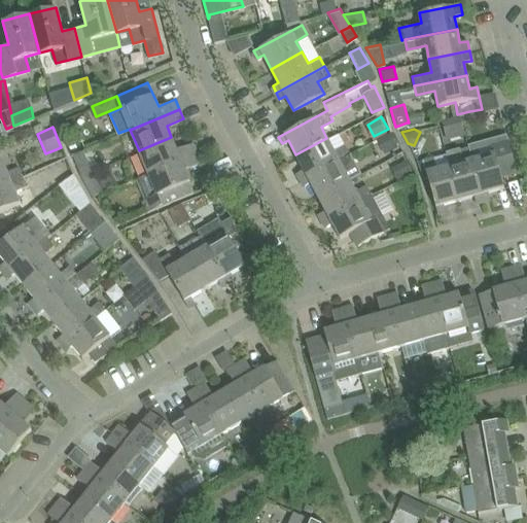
[(139,150),(147,172),(197,151),(192,142),(176,148),(171,137),(139,150)]
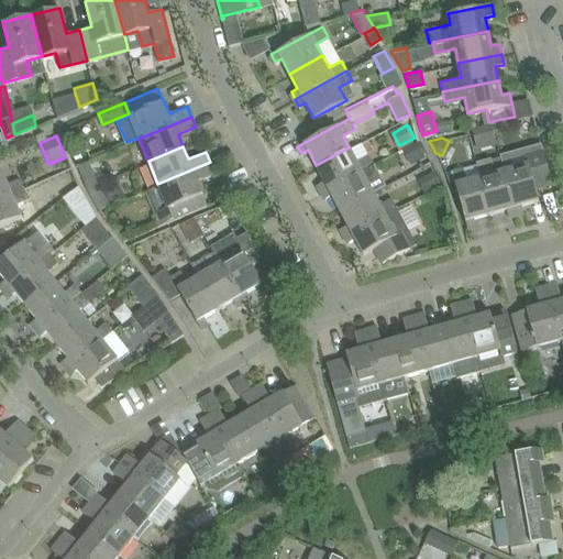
[(534,187),(552,183),(542,146),(525,151),(528,163),(515,166),(510,153),(499,155),(516,212),(522,210),(521,204),(538,199),(534,187)]
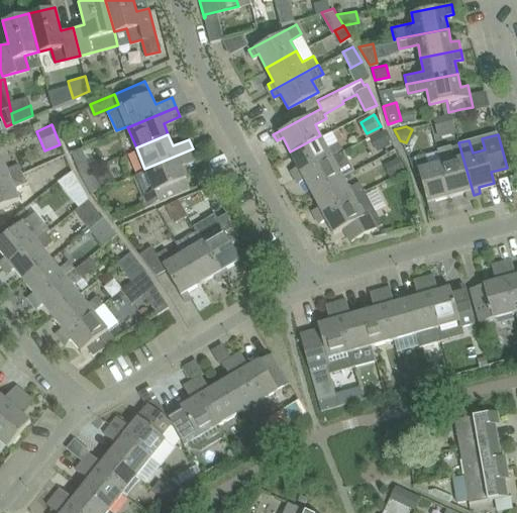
[(292,169),(295,175),(342,149),(338,140),(326,146),(320,135),(290,151),(297,166),(292,169)]
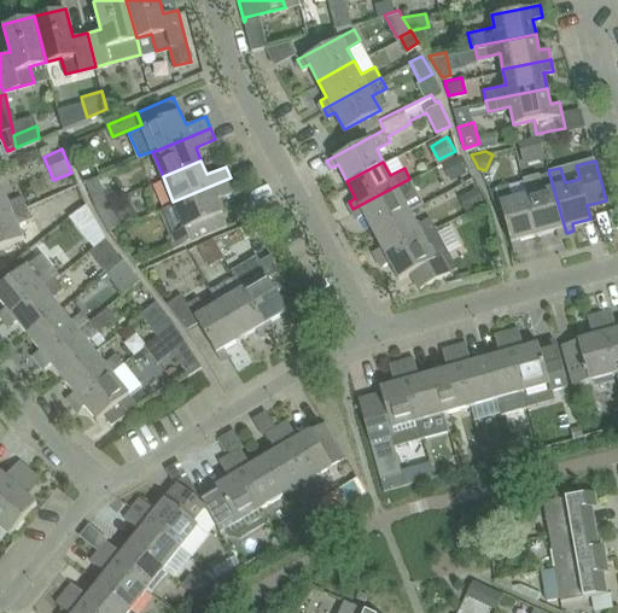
[(541,190),(526,193),(537,233),(555,227),(558,235),(566,233),(548,170),(537,174),(541,190)]
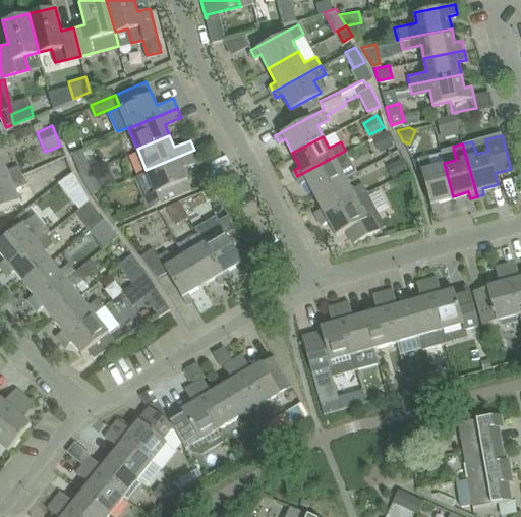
[(79,171),(80,173),(92,168),(81,146),(70,151),(79,171)]
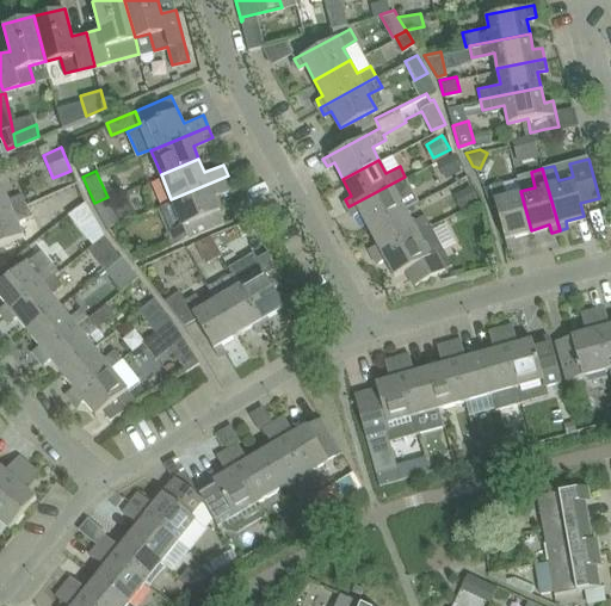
[(228,175),(171,199),(158,205),(167,228),(166,229),(173,242),(224,221),(214,195),(233,187),(228,175)]
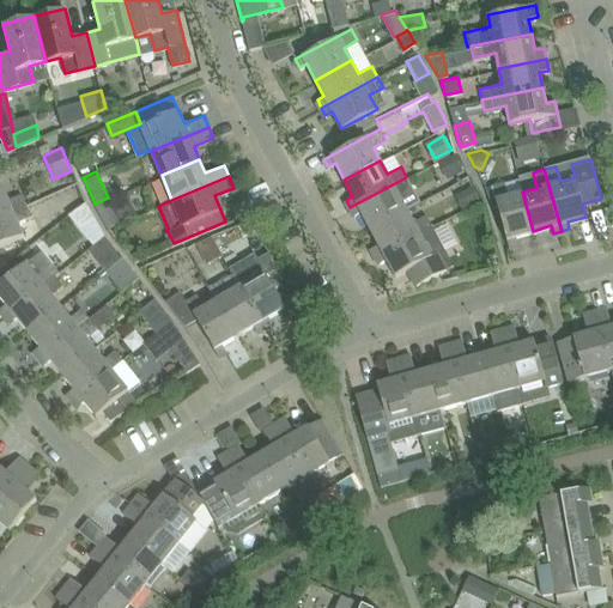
[(360,211),(369,228),(406,207),(399,195),(412,188),(406,177),(350,207),(353,214),(360,211)]
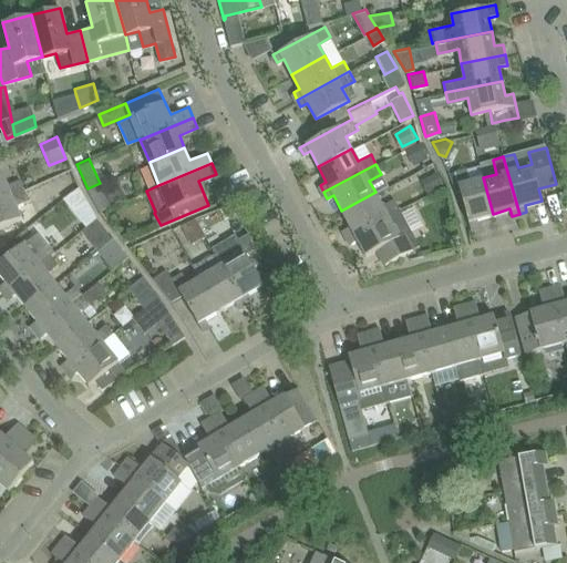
[(493,214),(483,177),(470,181),(466,167),(454,170),(471,227),(478,225),(476,218),(493,214)]
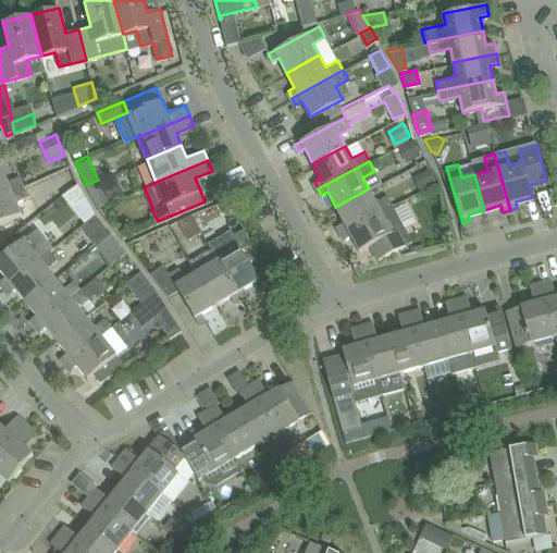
[(0,194),(24,185),(20,174),(7,180),(1,167),(0,167),(0,194)]
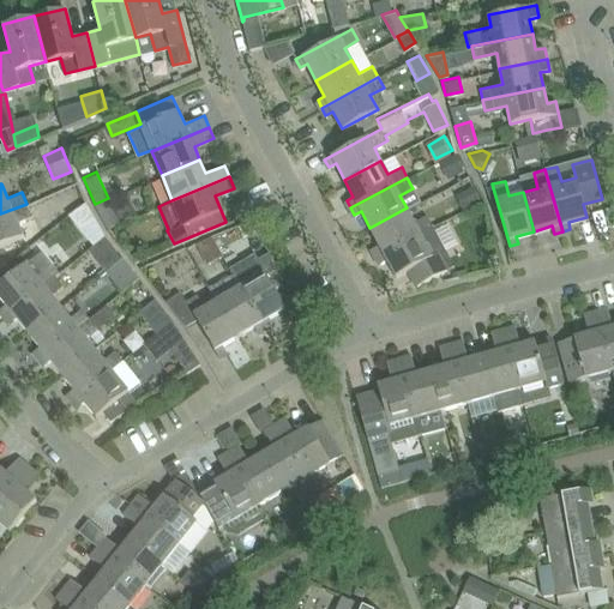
[(456,192),(462,206),(480,199),(473,184),(456,192)]
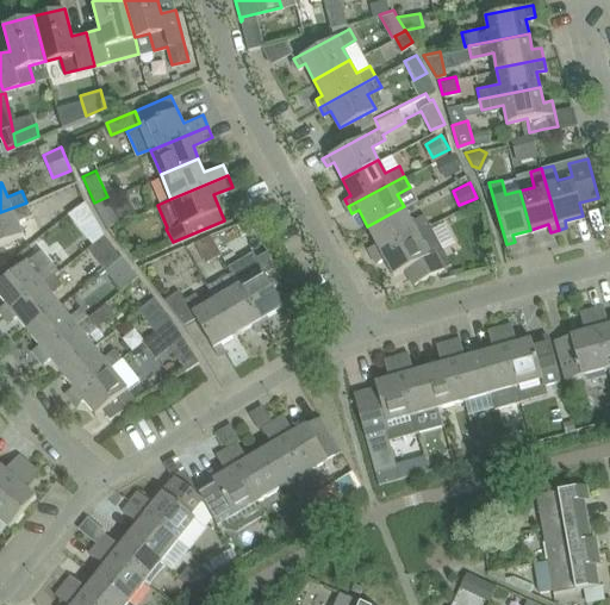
[(107,197),(94,203),(106,224),(118,218),(107,197)]
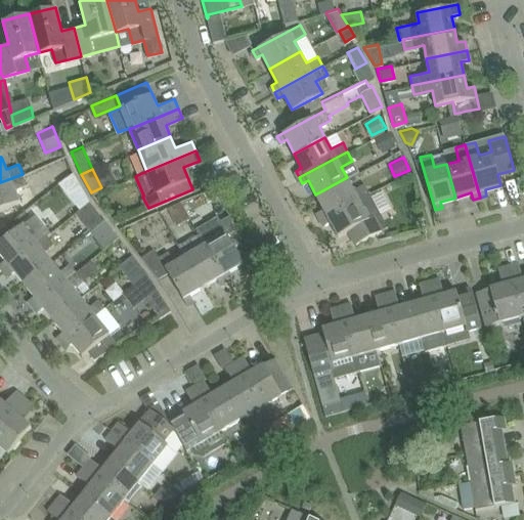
[(70,193),(80,186),(72,173),(59,181),(70,193)]
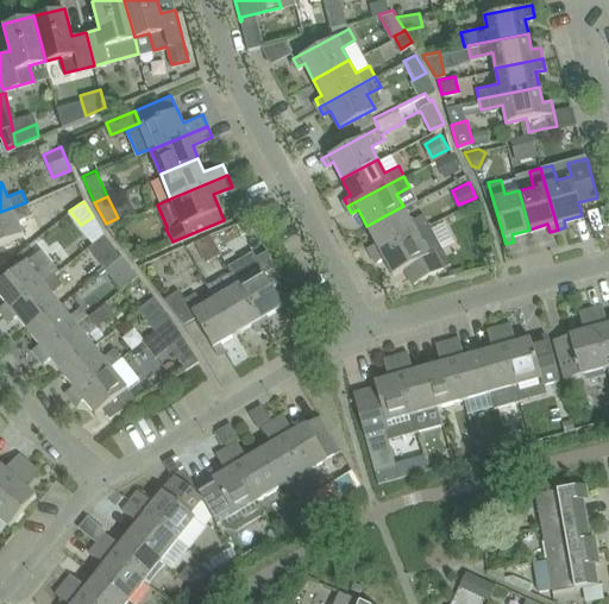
[(26,202),(0,212),(0,243),(23,233),(17,219),(31,213),(26,202)]
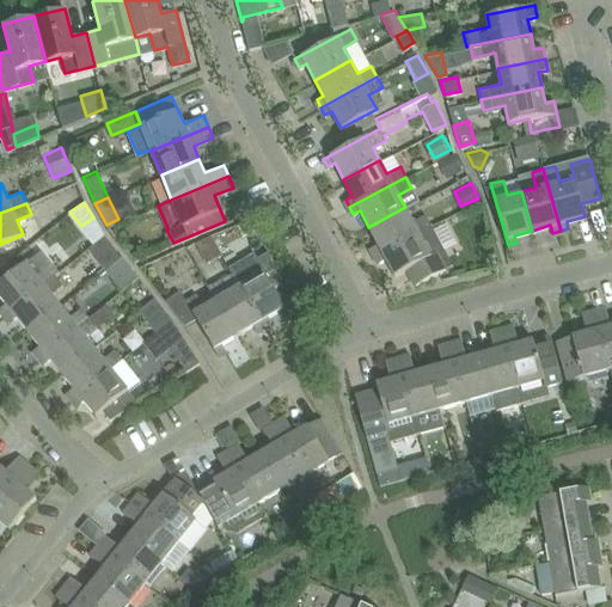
[(371,246),(374,253),(430,224),(426,213),(412,220),(405,207),(368,227),(378,243),(371,246)]
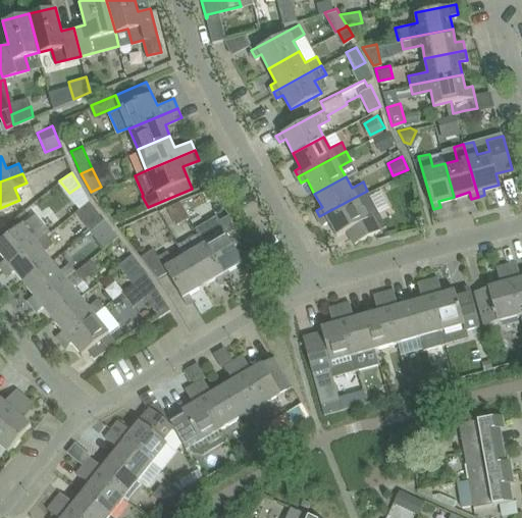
[(367,191),(319,216),(322,223),(328,220),(336,235),(347,228),(354,242),(379,228),(372,214),(378,211),(367,191)]
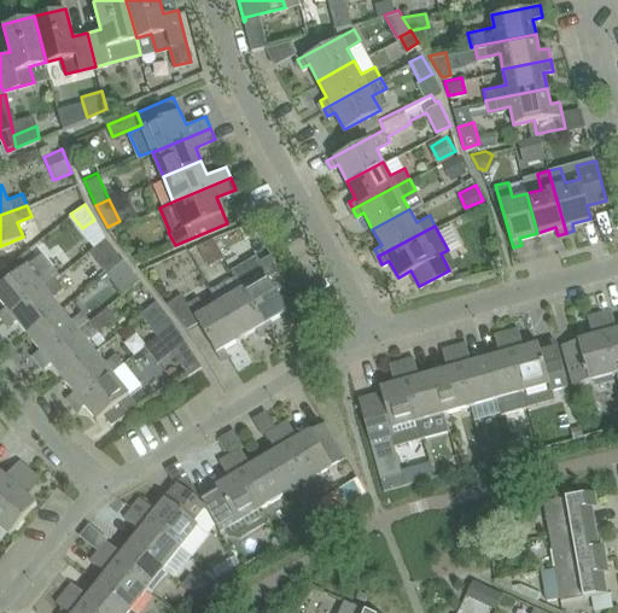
[(196,244),(207,262),(222,254),(211,235),(196,244)]
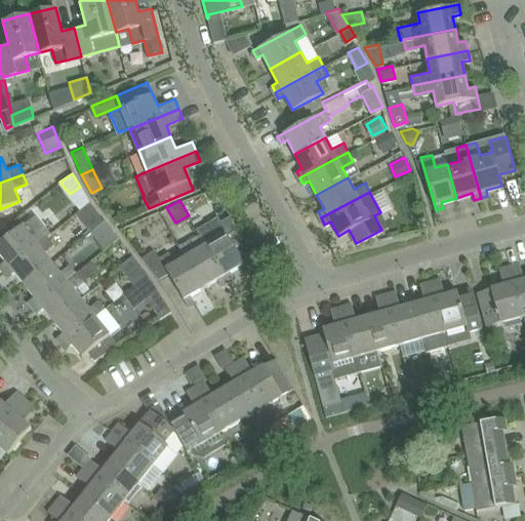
[(230,214),(220,219),(217,214),(196,227),(199,233),(227,280),(233,277),(230,271),(254,256),(230,214)]
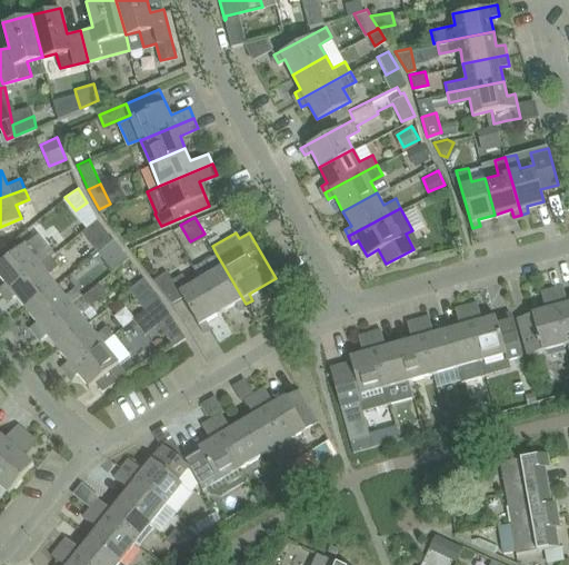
[(97,249),(111,268),(128,256),(112,237),(97,249)]
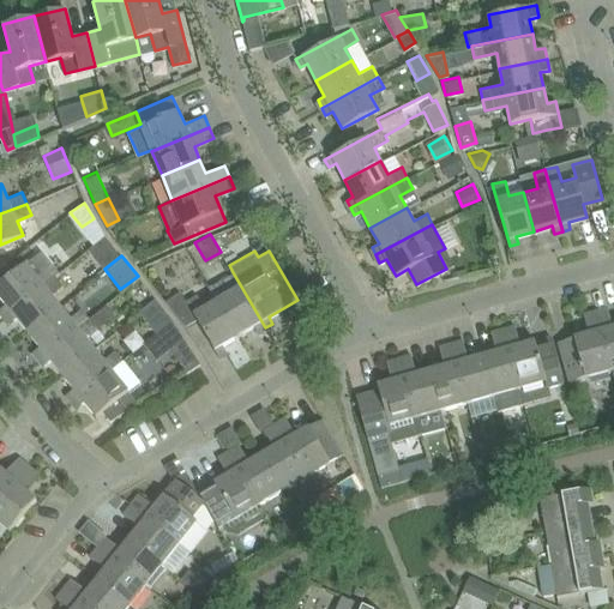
[(0,307),(0,308),(5,315),(54,275),(47,265),(35,275),(25,263),(0,282),(0,296),(6,303),(0,307)]
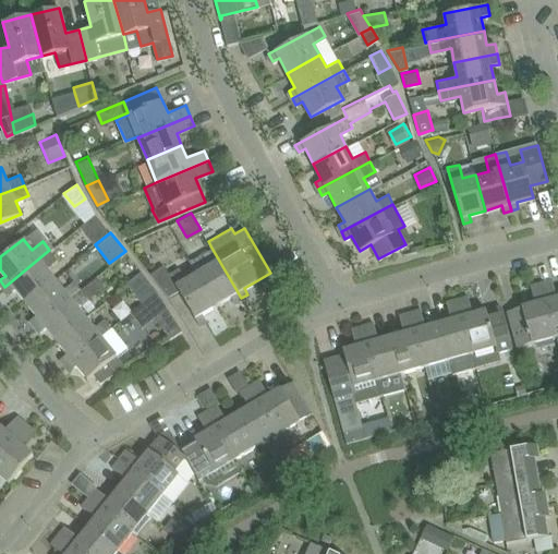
[(209,265),(198,272),(216,304),(231,296),(234,301),(241,298),(211,248),(202,253),(209,265)]
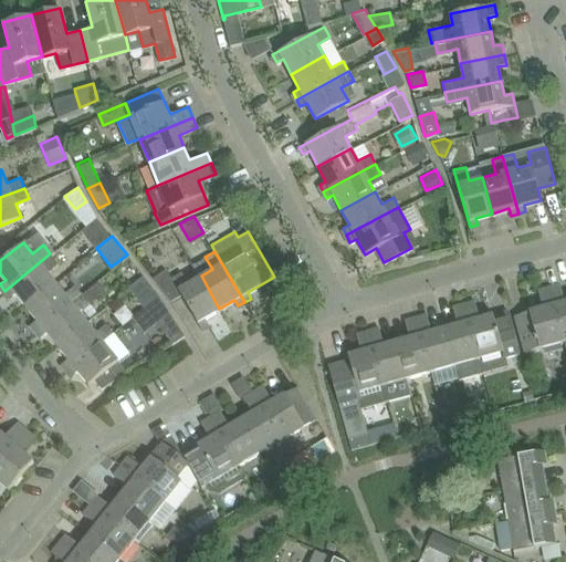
[(14,292),(25,305),(54,281),(46,271),(58,262),(50,253),(4,291),(9,297),(14,292)]
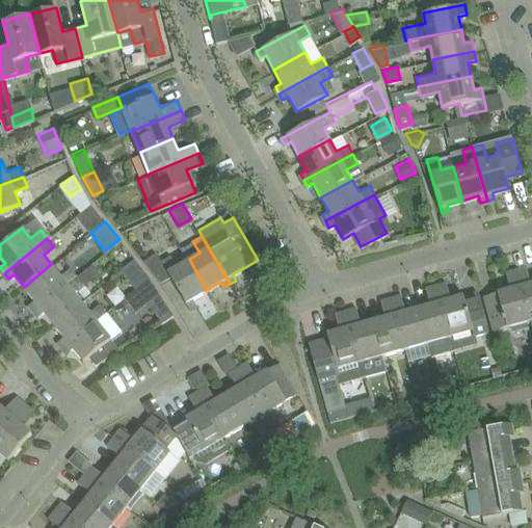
[(206,290),(189,259),(178,266),(171,255),(161,260),(189,308),(195,304),(192,298),(206,290)]
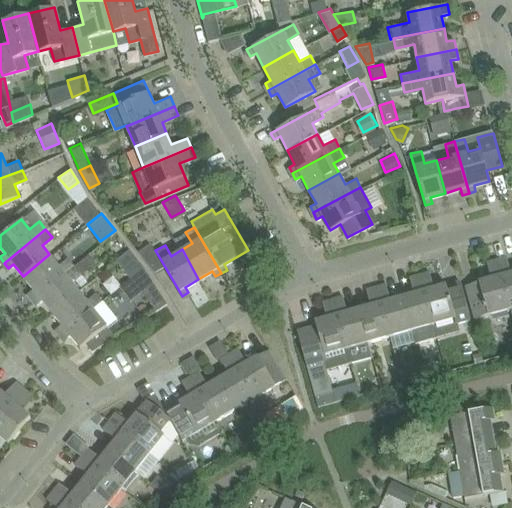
[(132,274),(132,275),(143,266),(142,265),(128,246),(115,258),(129,276),(132,274)]
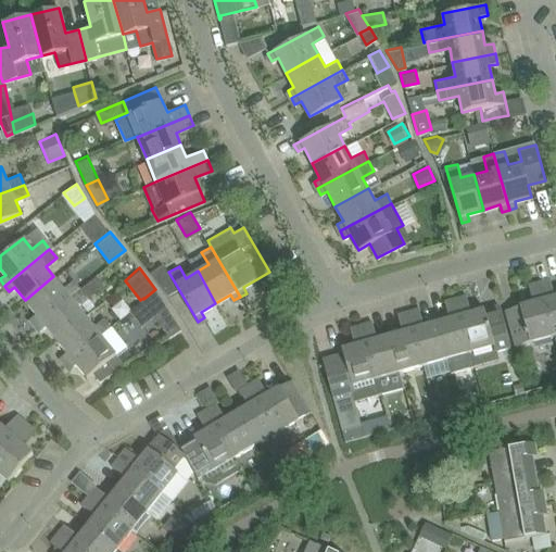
[(46,325),(55,338),(85,314),(76,304),(103,283),(97,275),(79,286),(80,287),(35,324),(40,329),(46,325)]
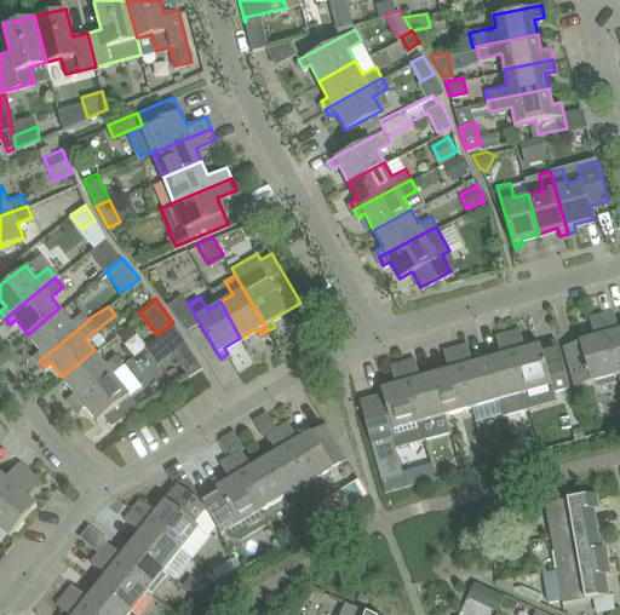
[(34,354),(39,361),(90,320),(89,319),(81,310),(69,320),(59,308),(28,334),(40,349),(34,354)]
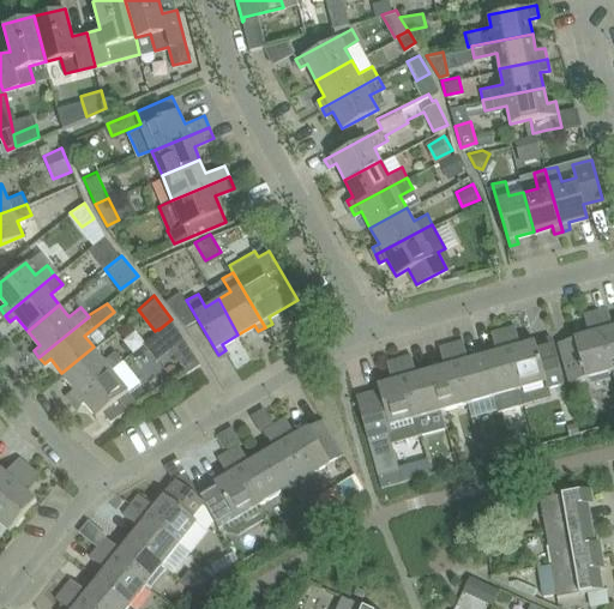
[(613,324),(612,325),(607,306),(595,309),(612,368),(613,367),(613,324)]
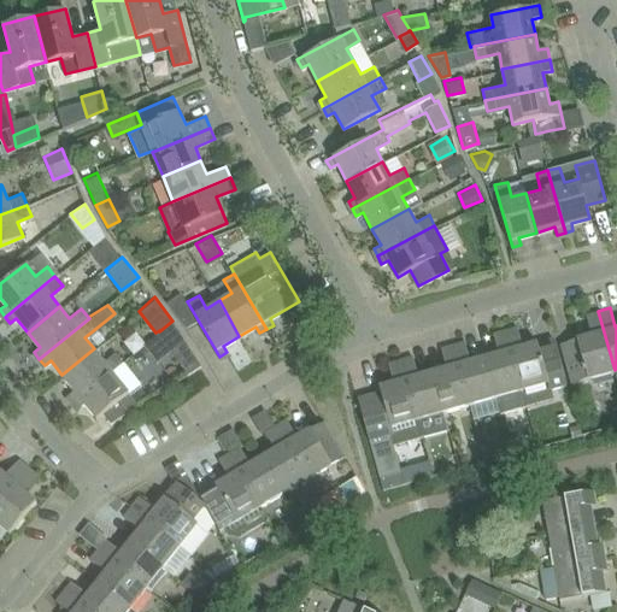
[(615,370),(598,311),(586,313),(592,334),(560,342),(571,382),(615,370)]
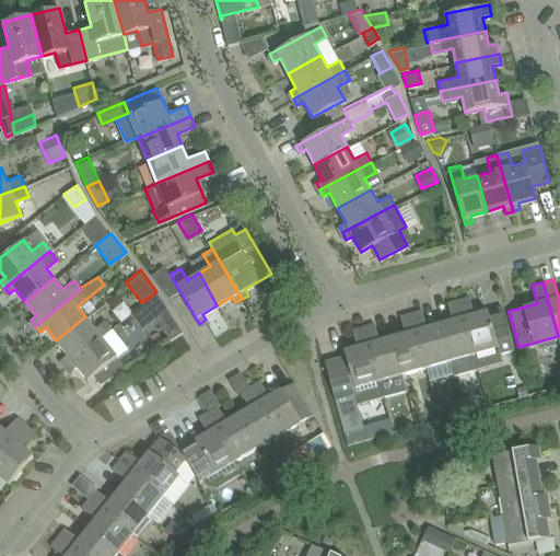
[(469,296),(458,299),(474,354),(474,352),(497,347),(499,352),(514,348),(504,312),(489,316),(488,310),(474,314),(469,296)]
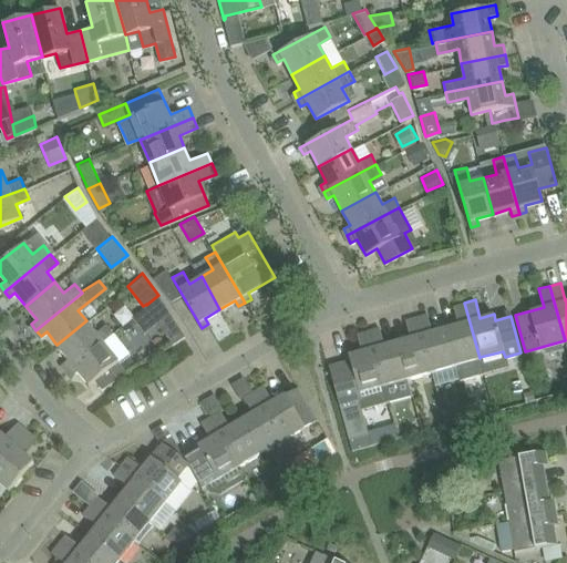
[(445,328),(455,364),(460,379),(484,372),(480,357),(480,358),(464,303),(453,306),(459,324),(445,328)]
